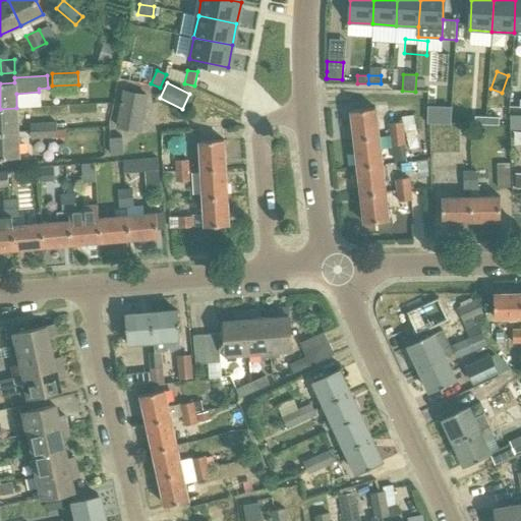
[(118,128),(138,132),(146,96),(125,92),(118,128)]
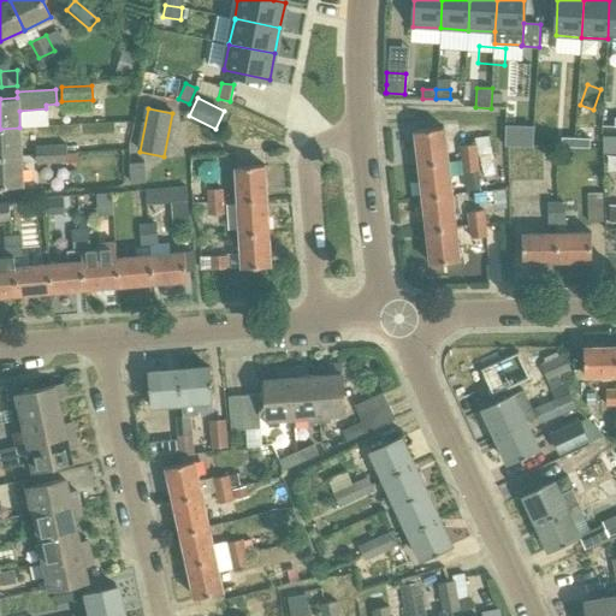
[(60,143),(88,143),(88,123),(60,124),(60,143)]
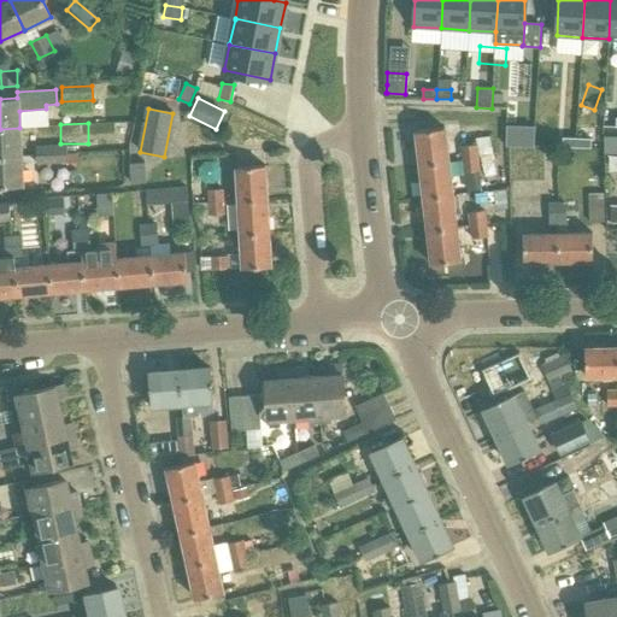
[(0,158),(22,157),(19,128),(0,129),(0,158)]
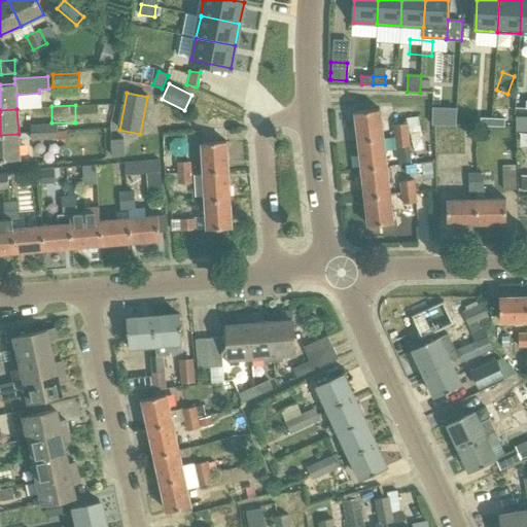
[(355,112),(359,142),(383,139),(379,109),(355,112)]
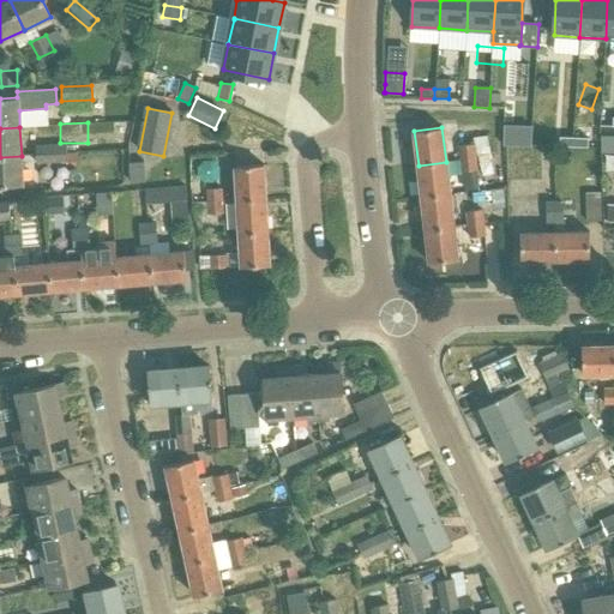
[(559,145),(573,146),(573,137),(560,136),(559,145)]
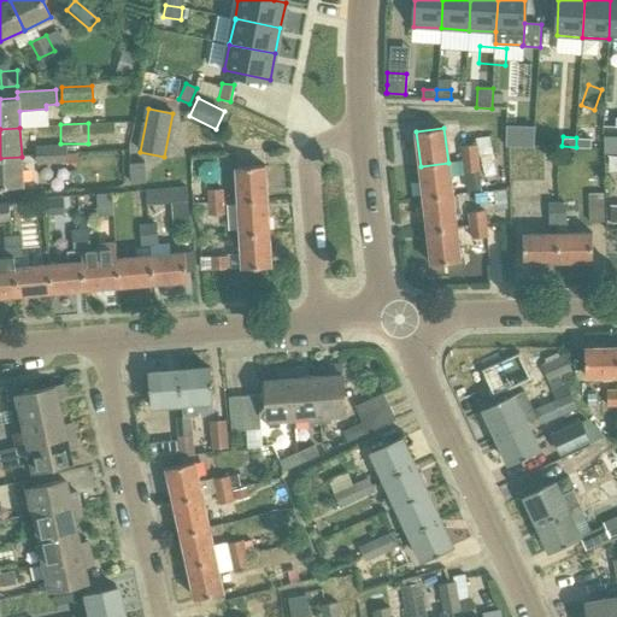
[(591,137),(576,137),(576,147),(589,147),(591,137)]
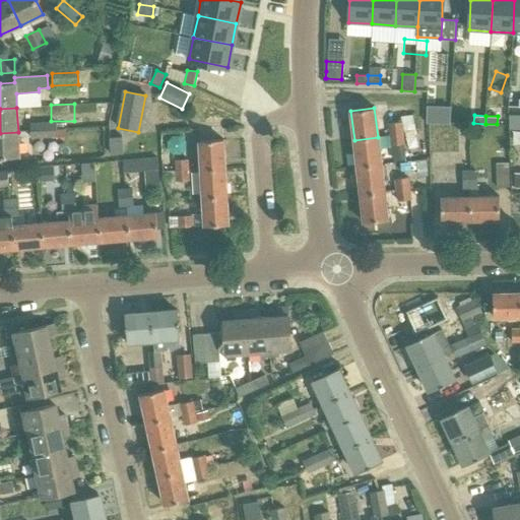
[(427,153),(451,153),(452,121),(427,121),(427,153)]
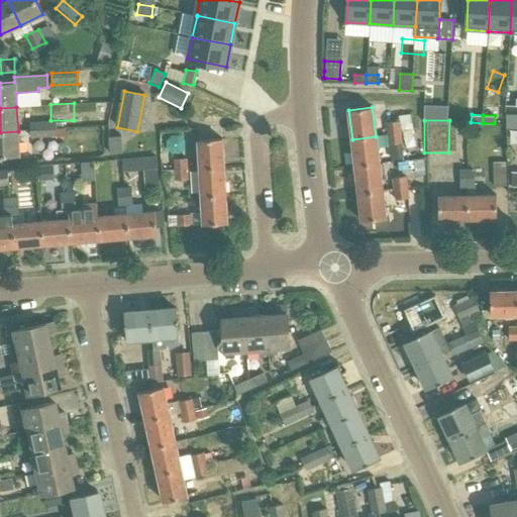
[(387,124),(389,135),(401,133),(400,122),(387,124)]
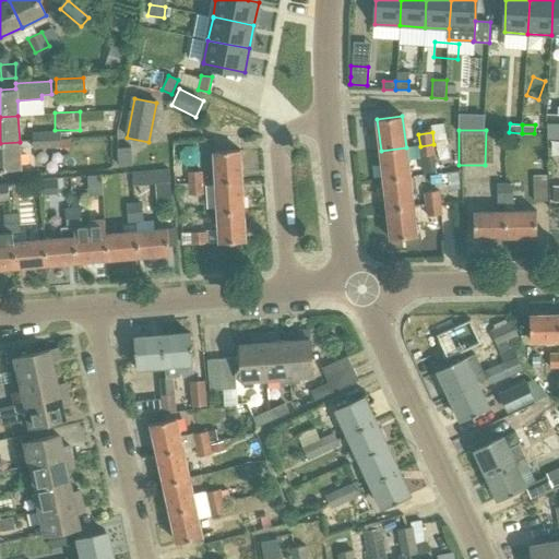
[(20,142),(0,143),(0,169),(21,169),(20,142)]
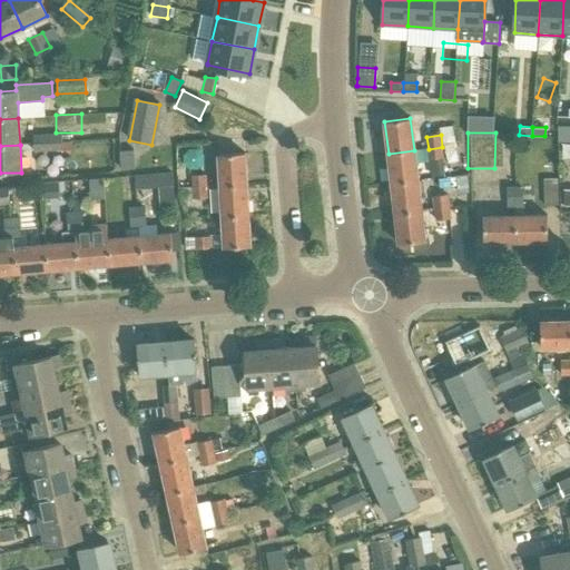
[(442,147),(429,149),(430,159),(443,158),(442,147)]
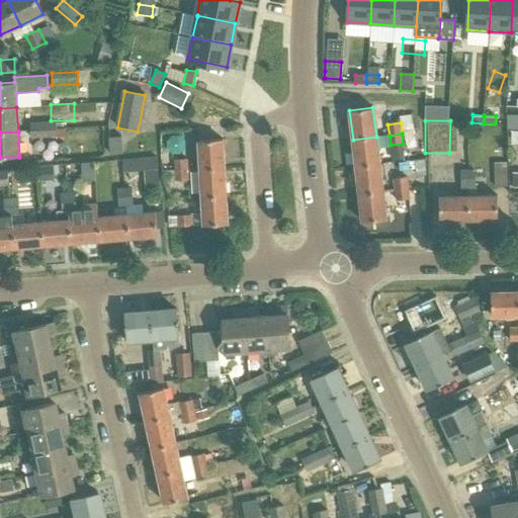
[(376,137),(353,140),(356,168),(379,165),(376,137)]
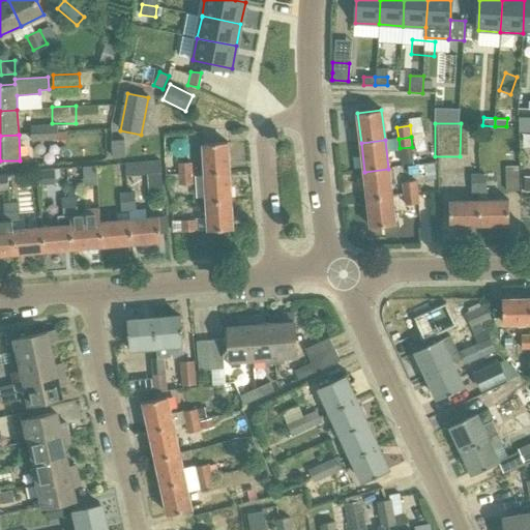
[(113,142),(114,159),(125,158),(124,141),(113,142)]
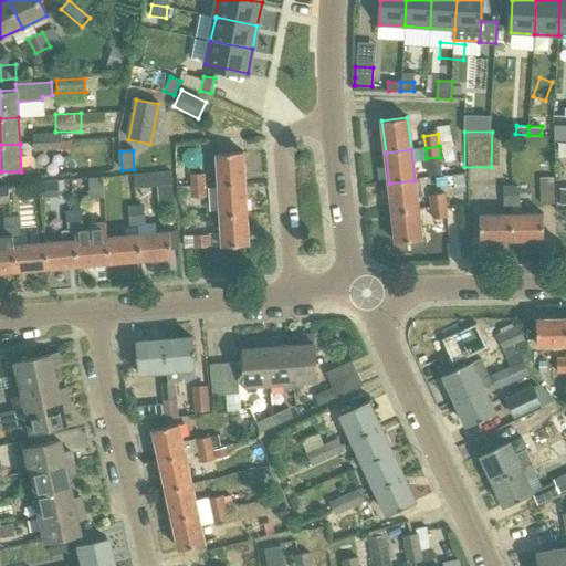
[(219,185),(244,184),(242,154),(217,155),(219,185)]
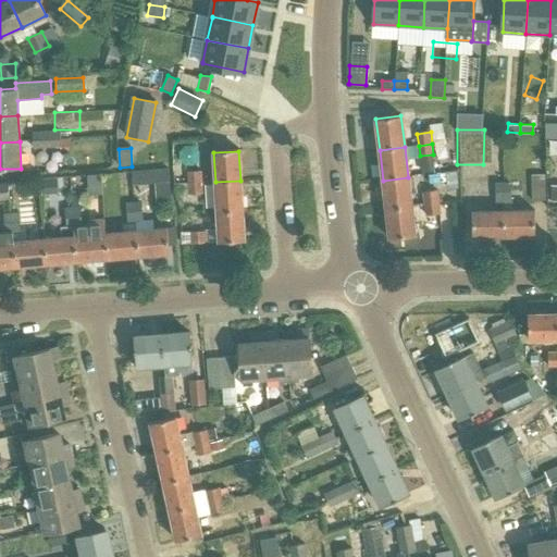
[(170,182),(169,169),(136,171),(137,185),(170,182)]
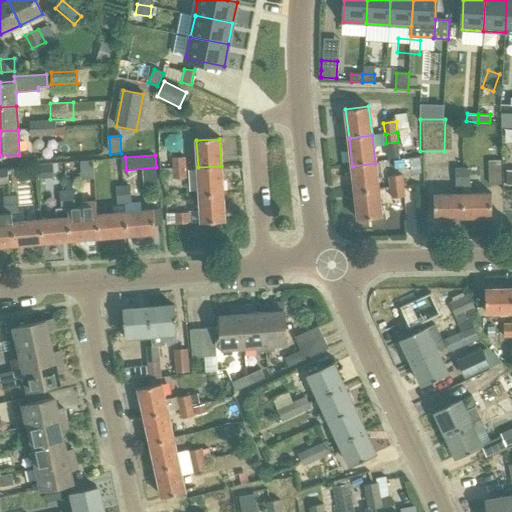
[(174,169),(186,168),(186,157),(173,158),(174,169)]
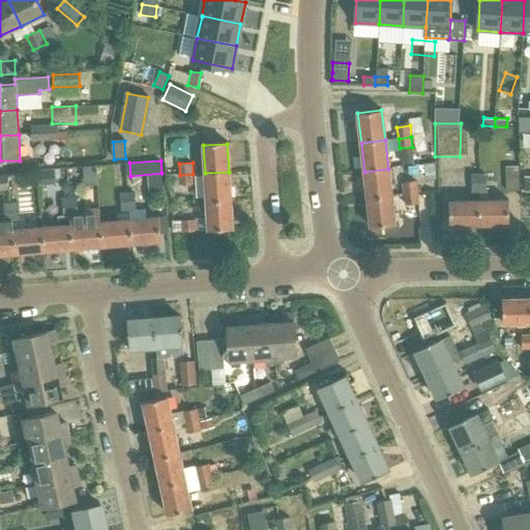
[(435,163),(424,164),(407,166),(409,175),(425,172),(425,179),(432,179),(435,178),(436,178),(435,163)]
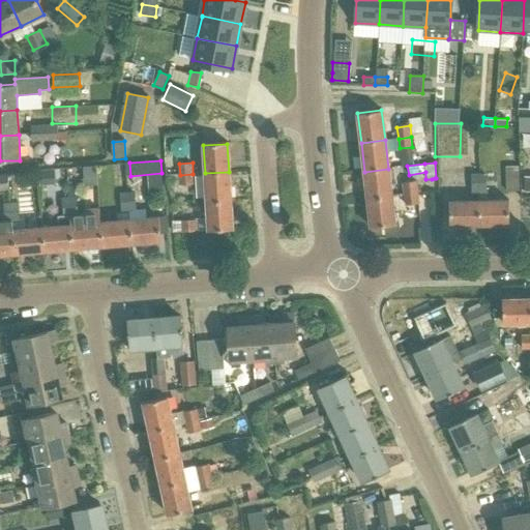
[(83,167),(84,178),(96,177),(96,166),(83,167)]
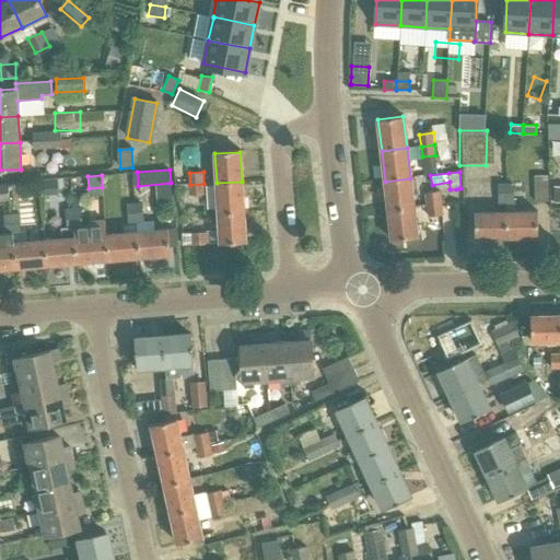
[(535,202),(549,202),(548,177),(535,177),(535,202)]
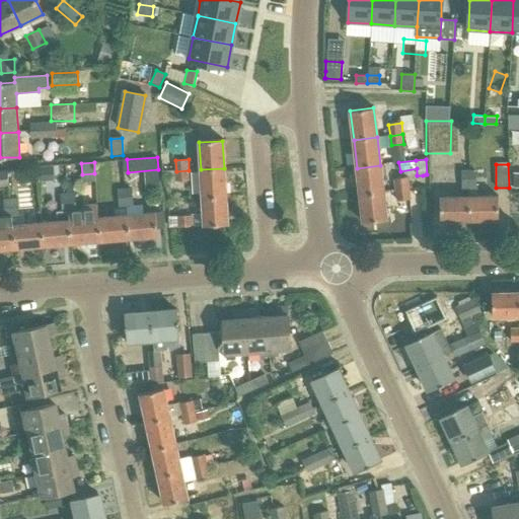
[(380,165),(357,168),(360,196),(384,193),(380,165)]
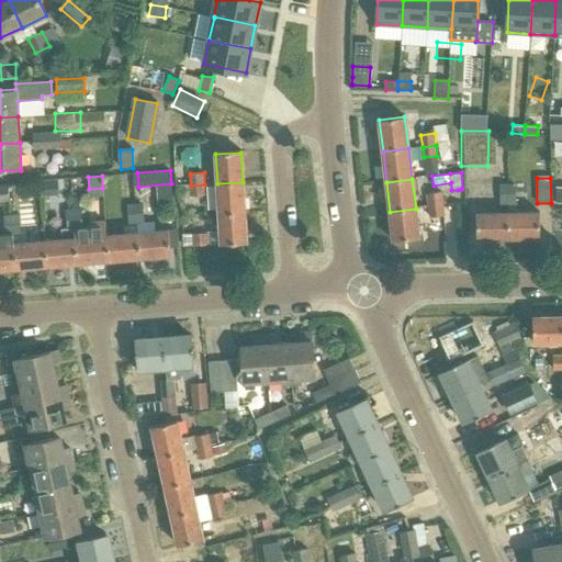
[(8,182),(0,183),(0,202),(9,201),(8,182)]
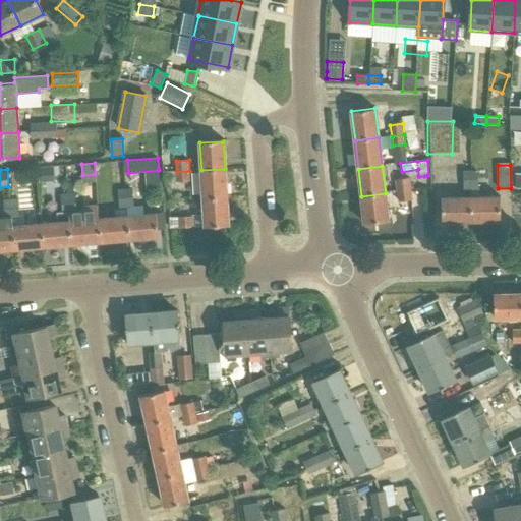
[(227,196),(225,169),(201,170),(204,197),(227,196)]
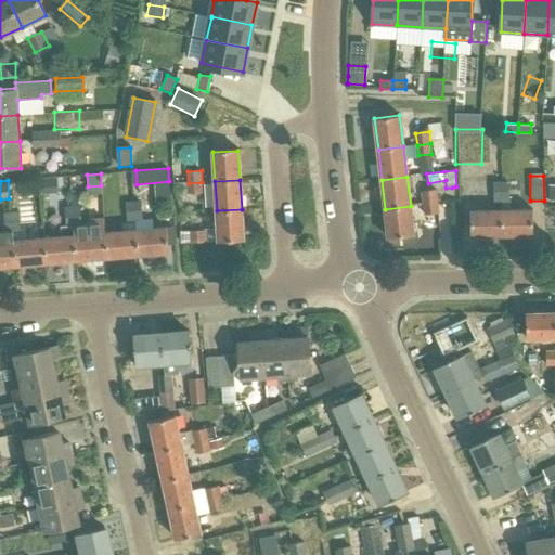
[(203,193),(202,182),(189,183),(189,194),(203,193)]
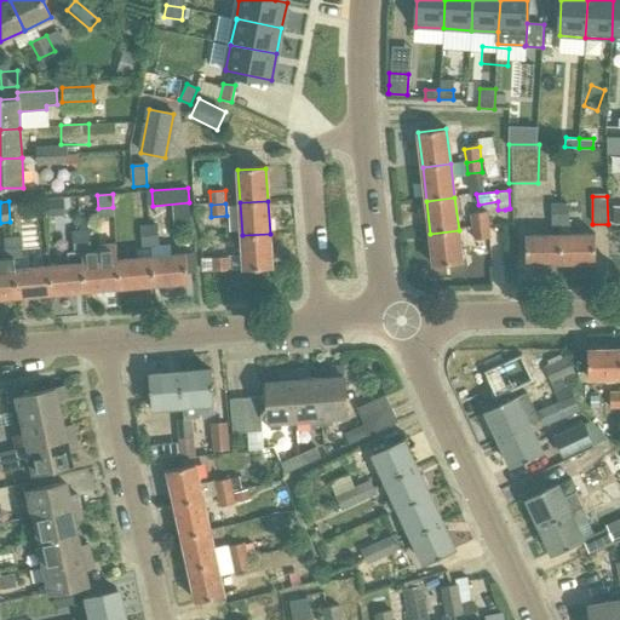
[(472,216),(474,228),(489,227),(487,213),(472,216)]
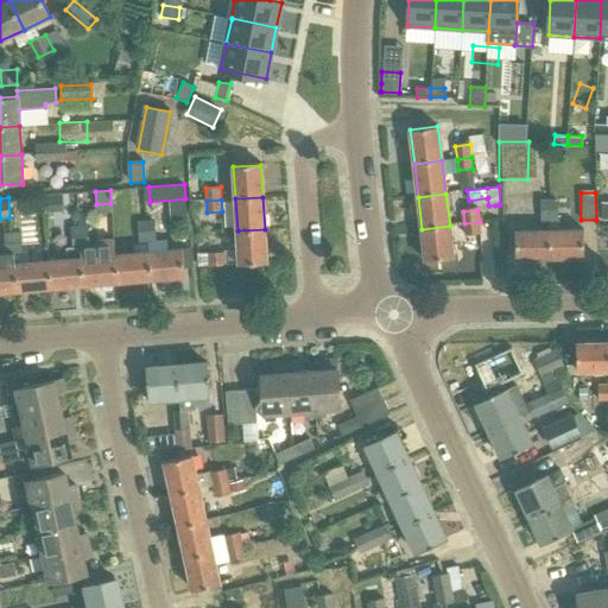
[(139,233),(154,232),(153,221),(139,222),(139,233)]
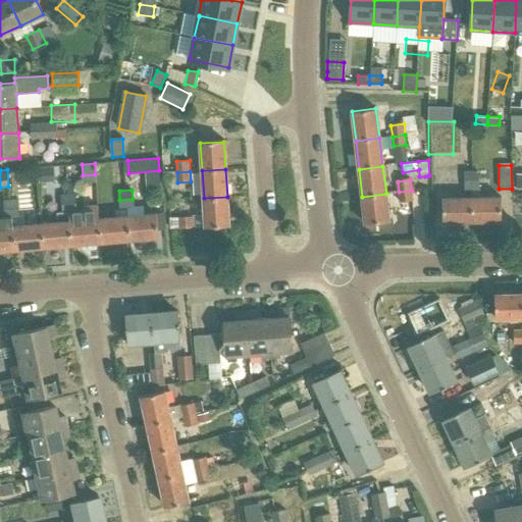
[(412,191),(399,192),(400,202),(413,201),(412,191)]
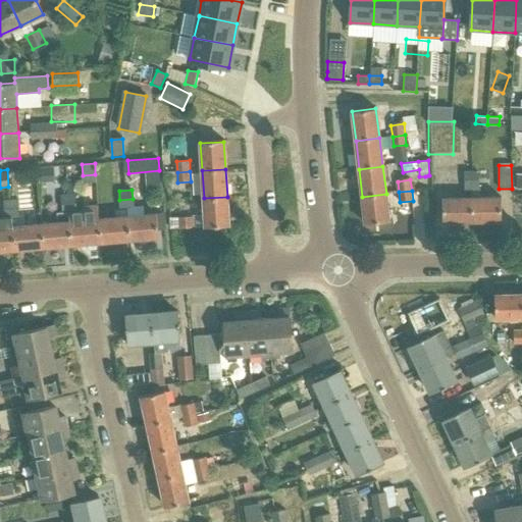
[(386,194),(362,197),(366,223),(389,220),(386,194)]
